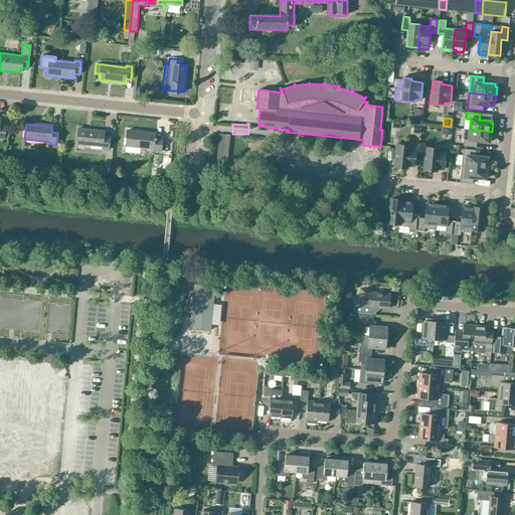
[(101,150),(108,150),(110,137),(104,137),(104,132),(77,129),(75,145),(101,147),(101,150)]
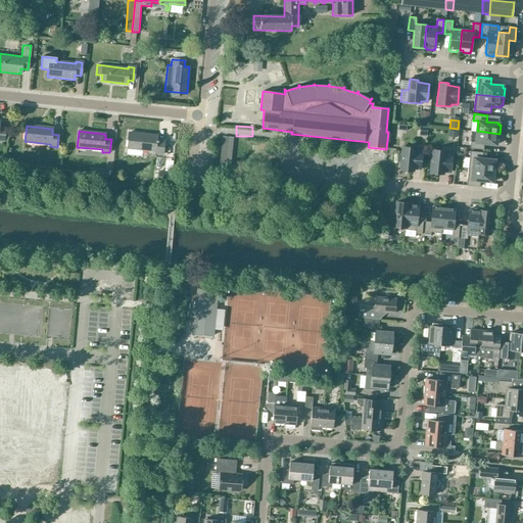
[(500,134),(477,131),(476,142),(471,141),(470,148),(483,149),(484,143),(496,144),(496,142),(498,143),(500,134)]
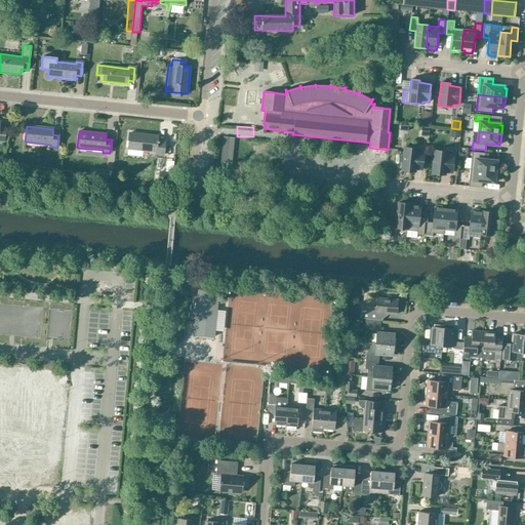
[(156,155),(164,156),(165,145),(157,144),(158,136),(129,133),(127,150),(156,152),(156,155)]
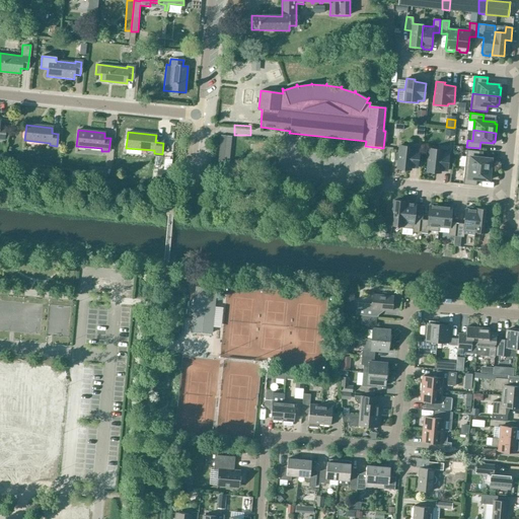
[(216,173),(228,174),(232,136),(220,135),(216,173)]
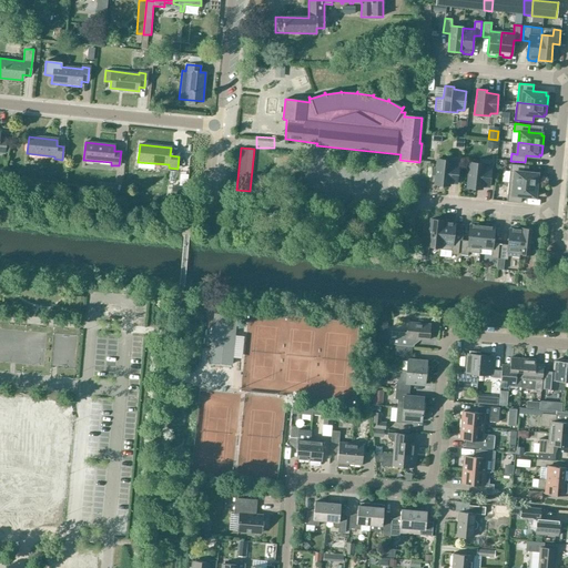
[(433,168),(432,176),(435,176),(434,184),(444,185),(445,182),(457,184),(459,164),(453,163),(453,161),(437,159),(436,169),(433,168)]
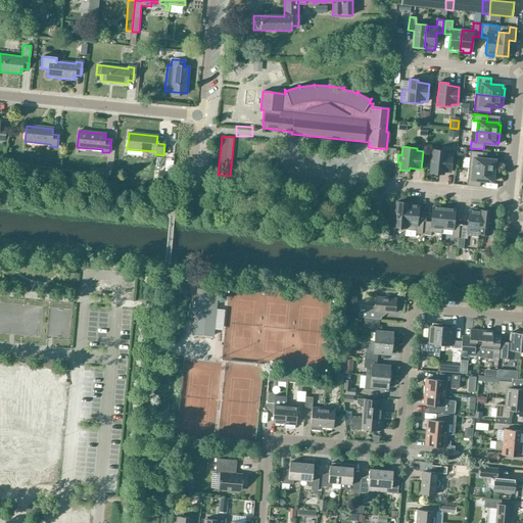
[(430,173),(438,174),(439,171),(450,173),(453,154),(446,153),(446,151),(432,149),(430,173)]
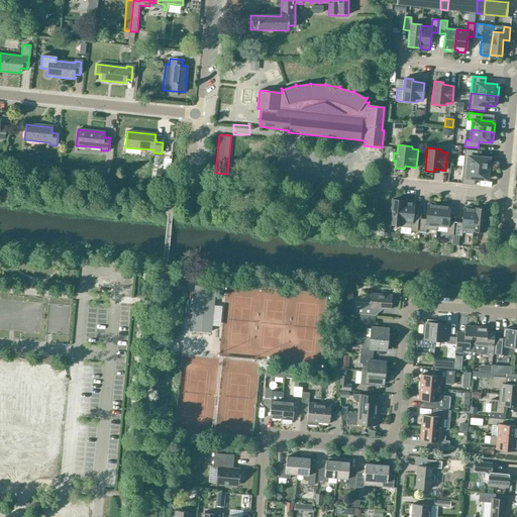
[(481,150),(464,149),(462,166),(490,169),(491,161),(489,160),(489,158),(481,157),(481,150)]
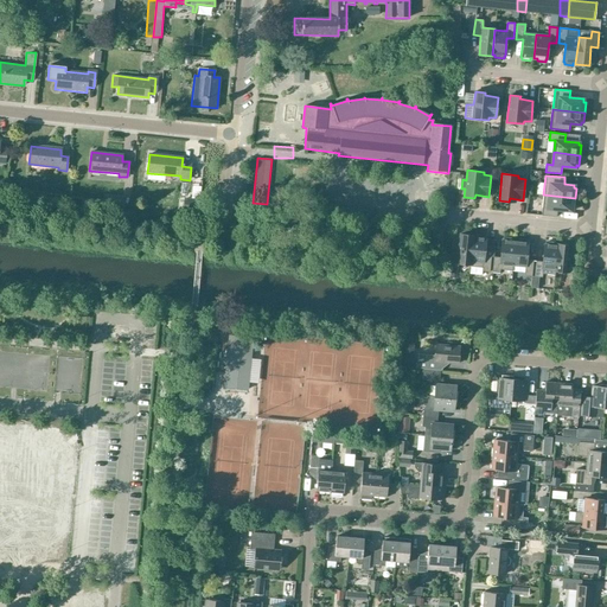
[(575,198),(543,195),(541,215),(556,217),(557,210),(572,211),(572,209),(574,209),(575,198)]
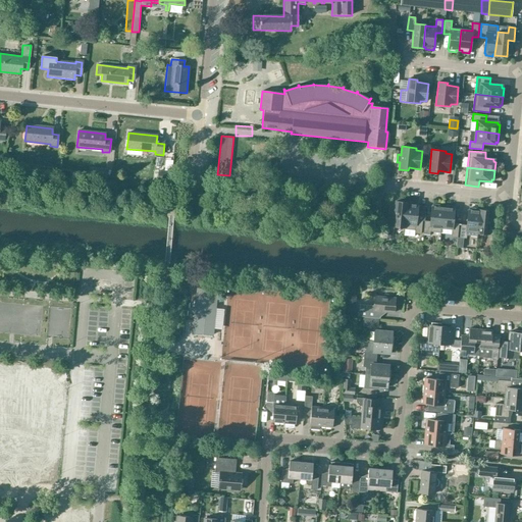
[(159,170),(158,181),(170,183),(171,171),(159,170)]
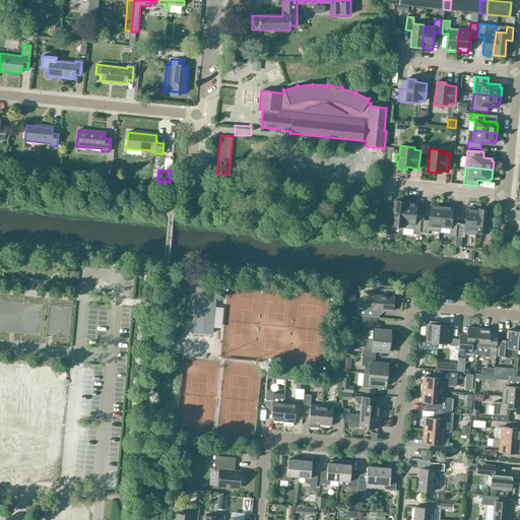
[(403,228),(406,203),(406,202),(394,201),(393,216),(387,216),(385,230),(392,231),(392,226),(403,228)]
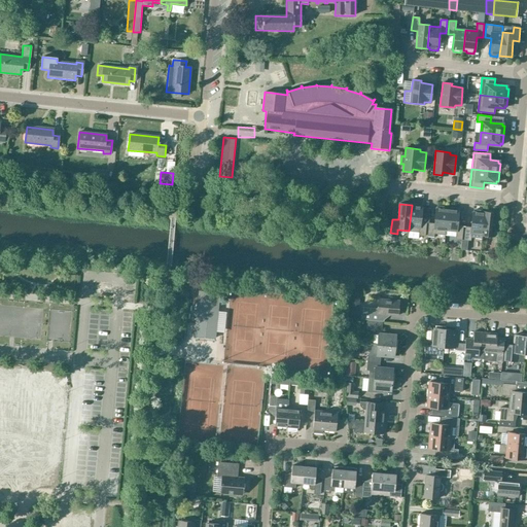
[(412,206),(409,231),(419,232),(418,236),(425,236),(426,222),(420,222),(422,207),(421,207),(421,205),(414,204),(413,206),(412,206)]
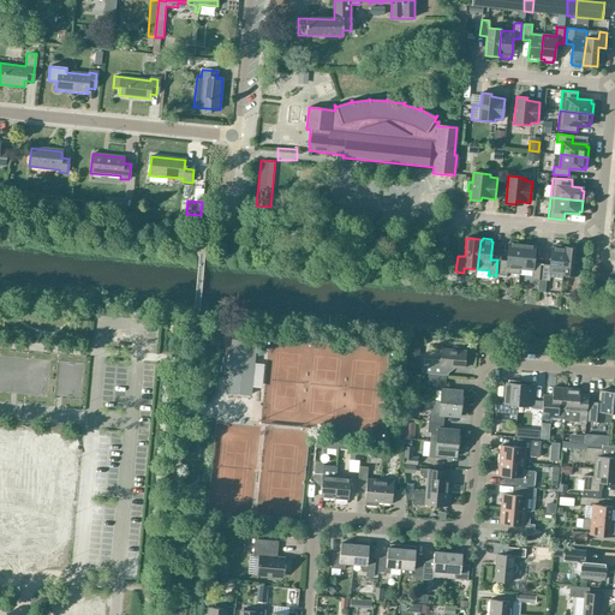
[(500,260),(499,276),(507,276),(507,273),(520,274),(520,269),(523,244),(519,244),(519,242),(511,240),(509,243),(507,261),(500,260)]
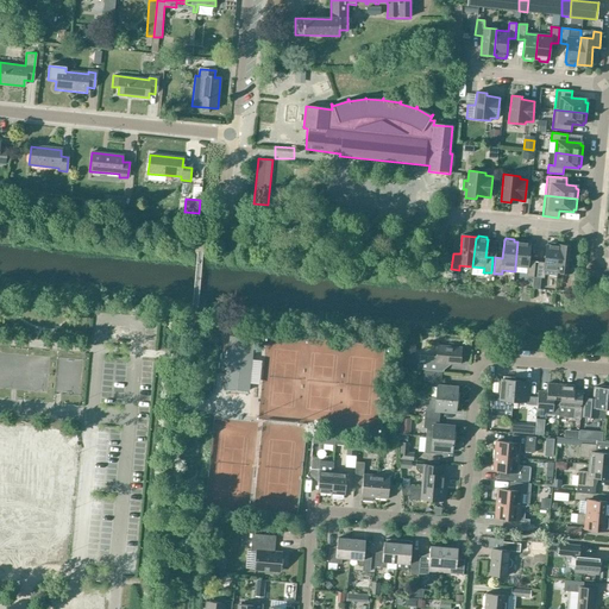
[(515,267),(527,268),(526,276),(534,277),(535,262),(528,261),(529,244),(529,243),(529,240),(521,240),(521,243),(518,242),(515,267)]
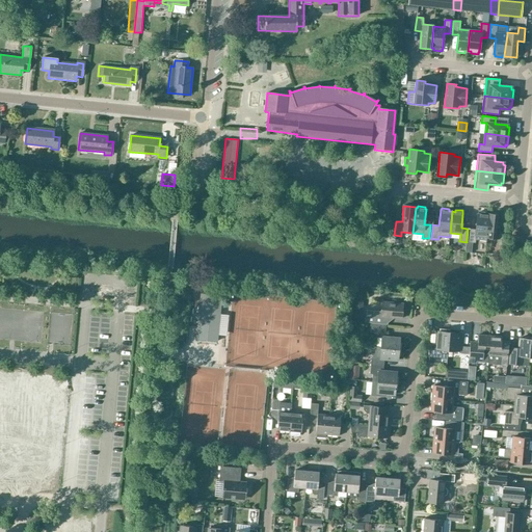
[(488,215),(486,215),(486,213),(478,212),(478,214),(477,214),(476,230),(470,229),(469,242),(475,243),(476,240),(486,241),(486,238),(488,215)]
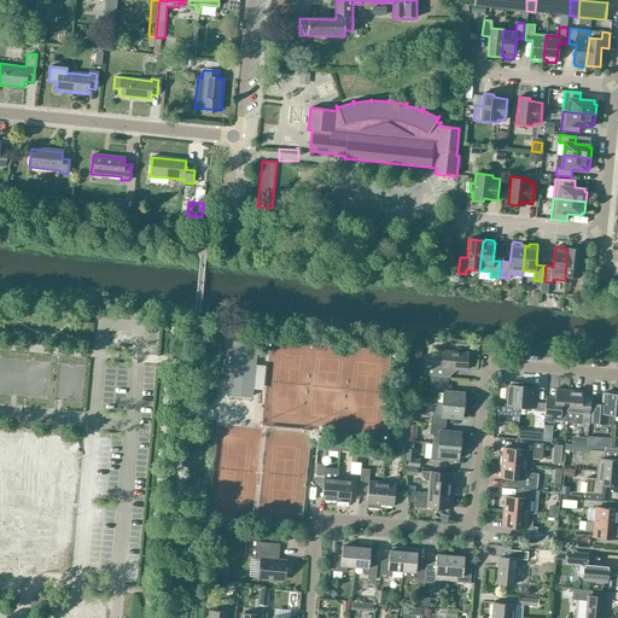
[(565,277),(577,278),(577,285),(584,286),(587,269),(579,269),(581,250),(567,249),(567,250),(565,277)]
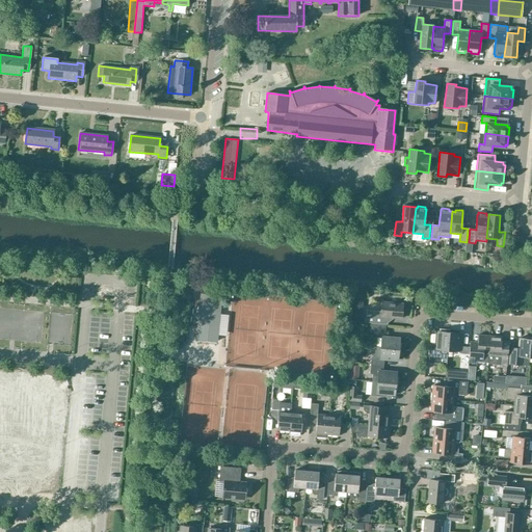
[(201,294),(196,339),(214,341),(215,335),(217,336),(219,315),(217,315),(218,296),(201,294)]
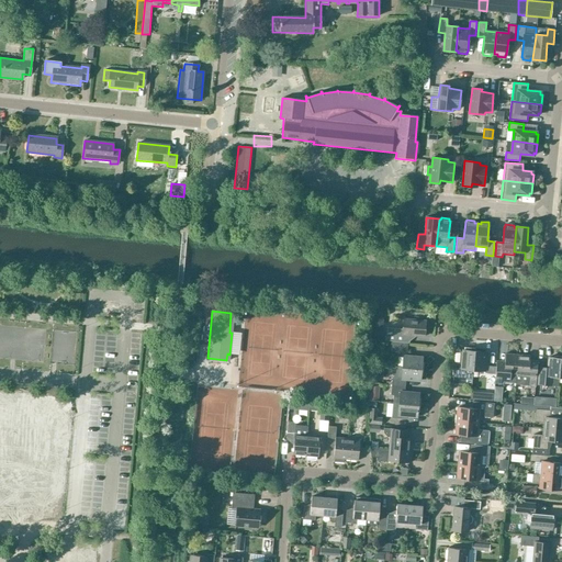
[(425,322),(403,319),(402,329),(386,328),(385,341),(407,344),(408,336),(424,337),(425,322)]
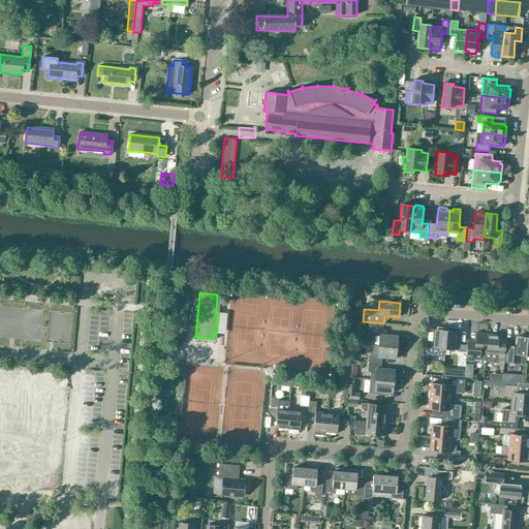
[(369,322),(368,332),(382,334),(383,323),(369,322)]
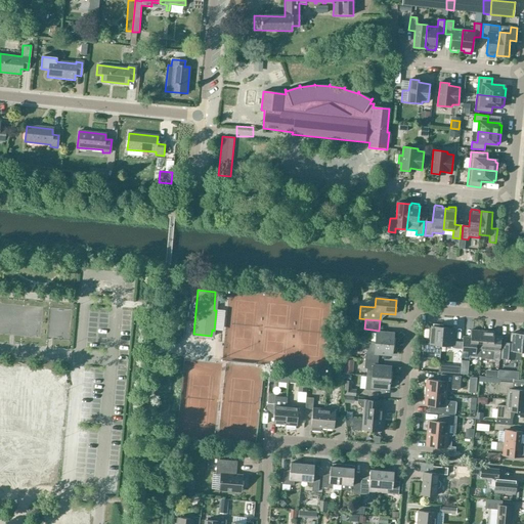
[(422,352),(422,357),(430,358),(430,353),(440,354),(441,346),(442,328),(443,325),(442,325),(433,324),(433,326),(431,326),(430,340),(423,339),(422,352)]
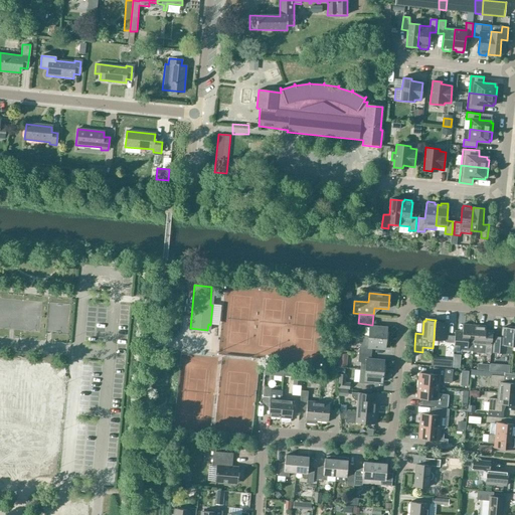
[(435,322),(434,340),(444,340),(446,323),(444,323),(445,320),(436,320),(435,322)]
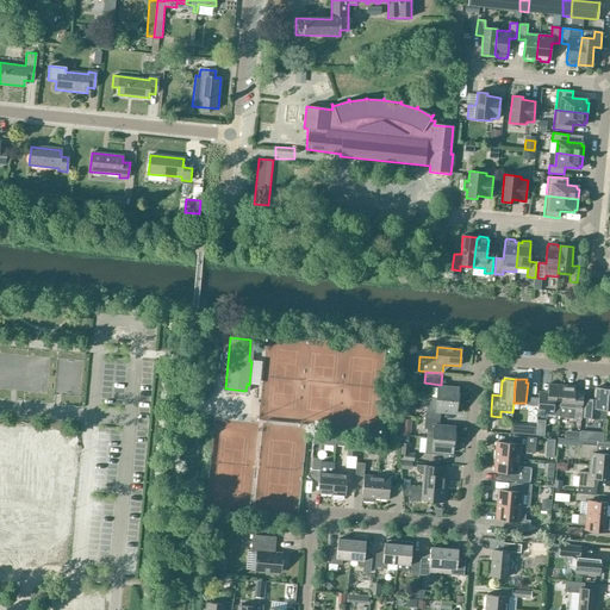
[(559,415),(561,385),(548,384),(547,399),(537,398),(537,406),(536,416),(546,417),(546,414),(559,415)]
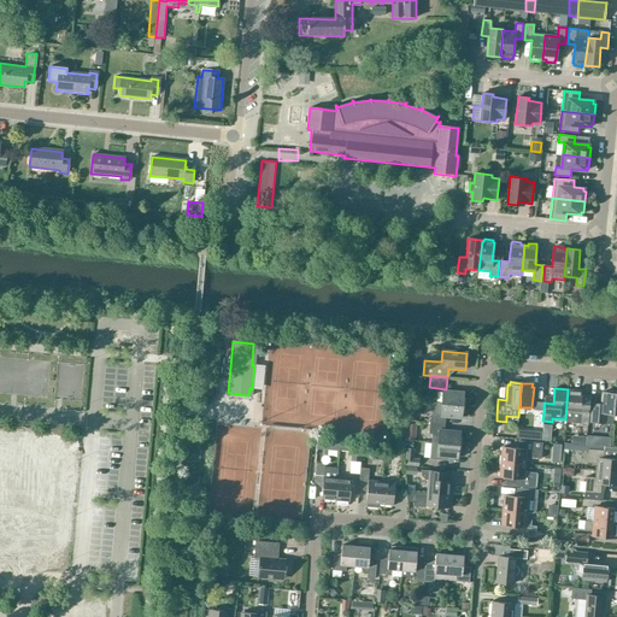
[(568,389),(565,419),(566,419),(565,422),(579,423),(579,424),(587,425),(589,407),(581,406),(582,391),(568,389)]
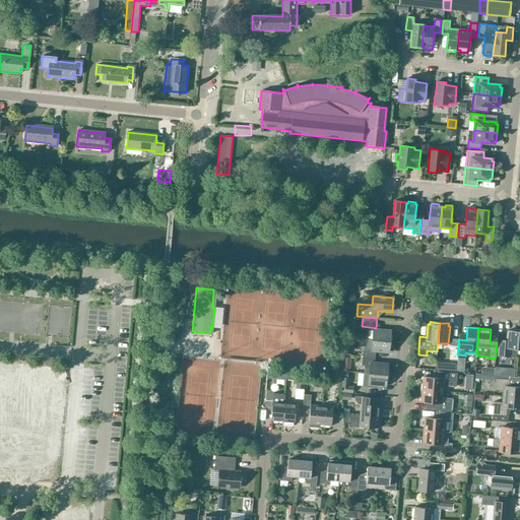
[(372,340),(389,342),(390,331),(373,329),(372,340)]
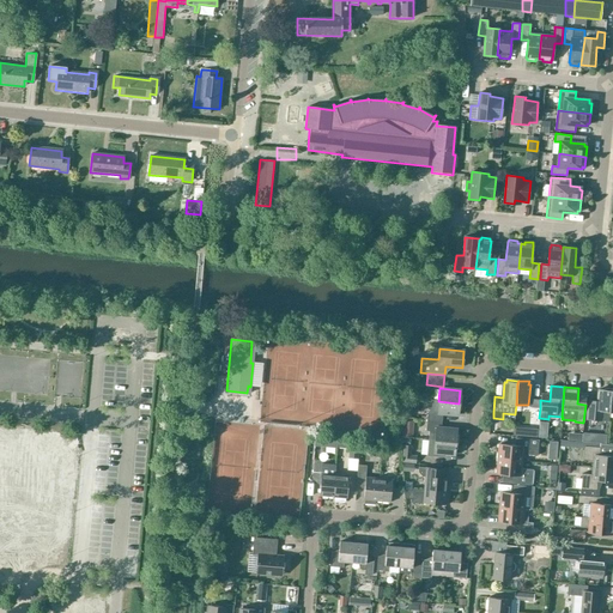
[(608,422),(610,412),(611,392),(599,390),(598,402),(588,401),(586,420),(608,422)]
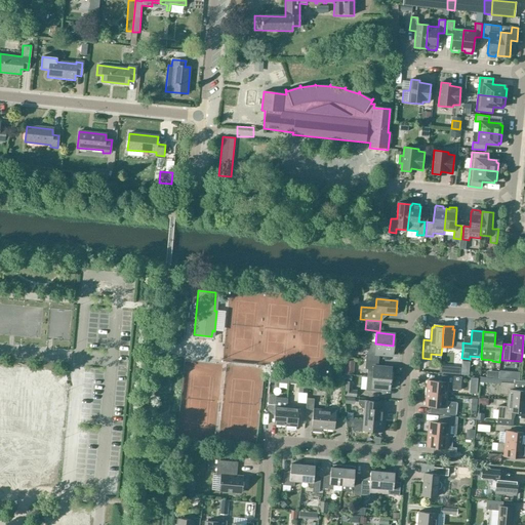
[(393,356),(393,346),(375,344),(368,344),(367,353),(366,353),(365,360),(378,361),(378,355),(393,356)]
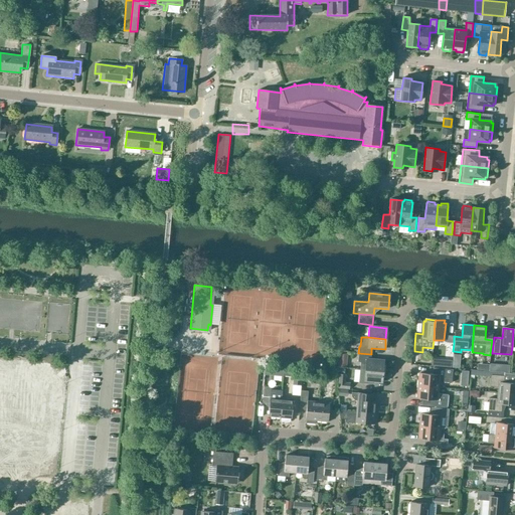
[(411,361),(414,349),(407,347),(405,360),(411,361)]
